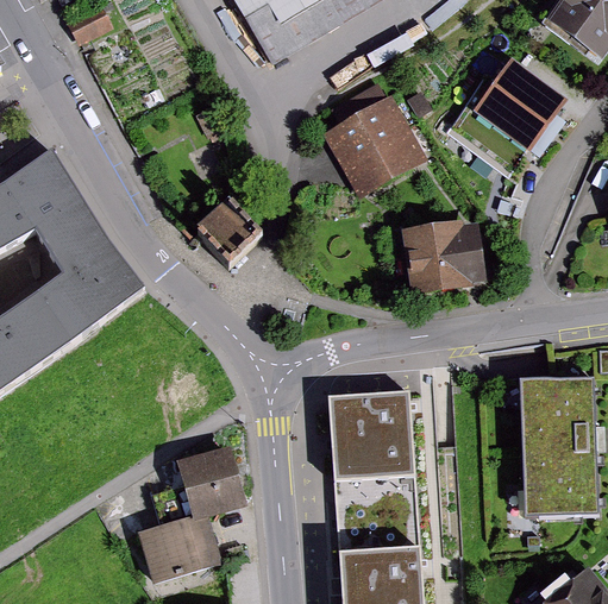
[(244,0),(280,58),(375,0),(244,0)]
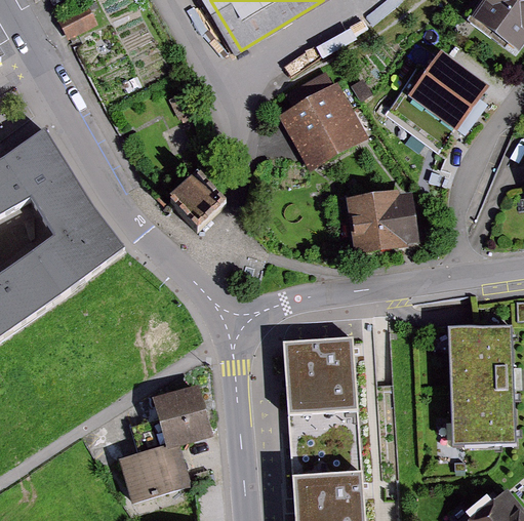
[(484,0),(470,19),(517,53),(523,43),(523,0),(484,0)]
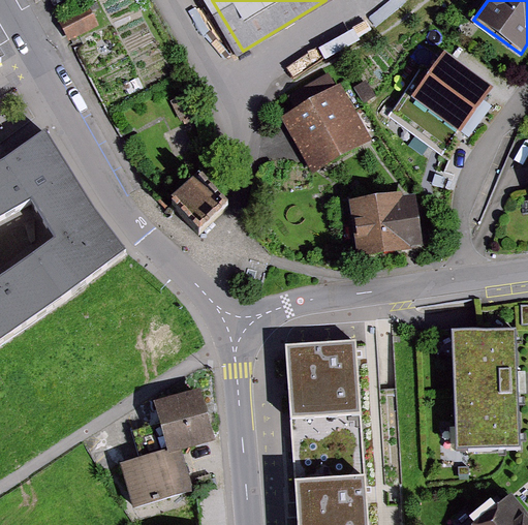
[(64,19),(71,33),(102,19),(95,3),(64,19)]
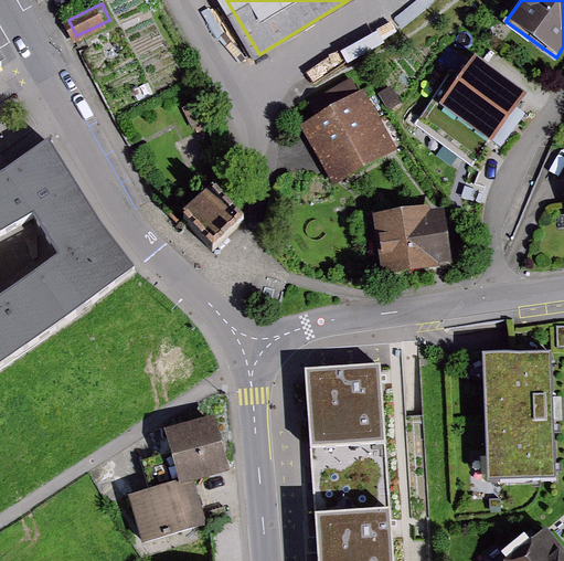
[(538,94),(485,55),(449,105),(502,143),(538,94)]
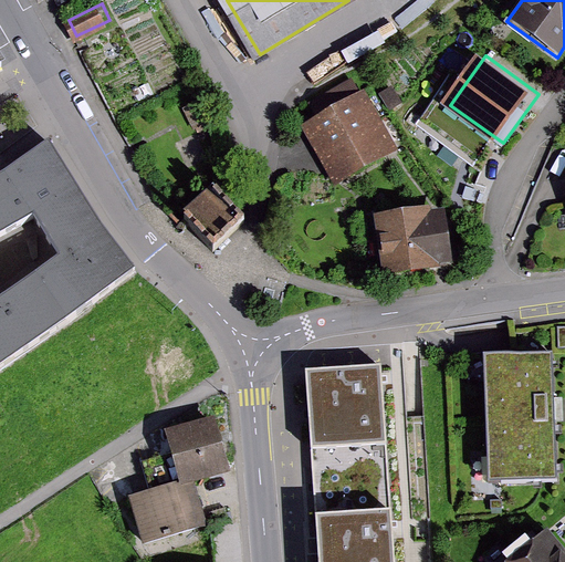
[(366,94),(306,124),(338,188),(398,158),(366,94)]
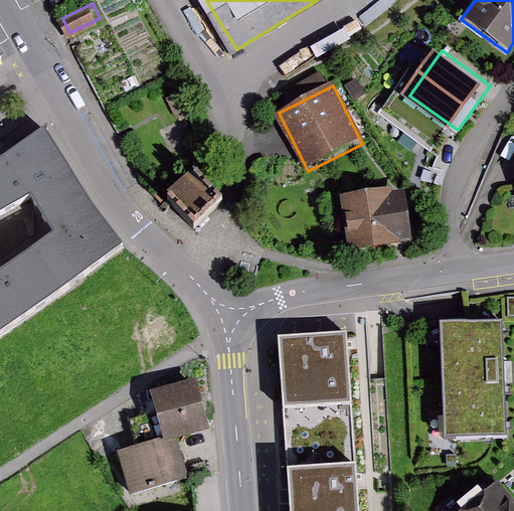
[(43,126),(0,153),(0,210),(30,193),(56,232),(0,271),(0,329),(122,242),(43,126)]
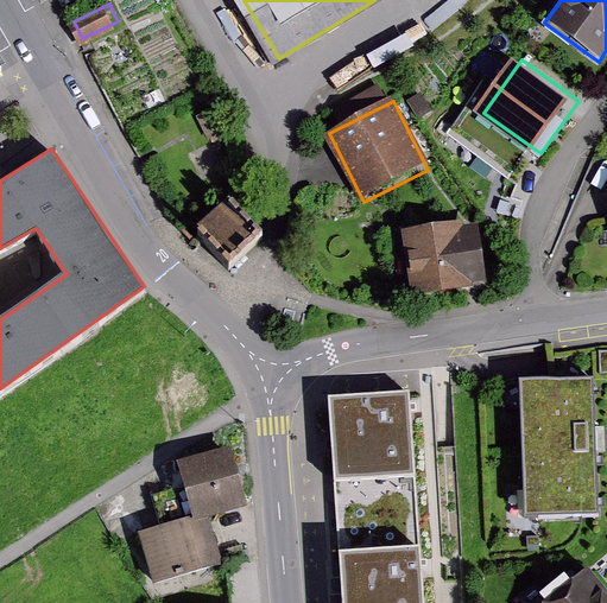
[(193,245),(225,279),(260,245),(228,210),(193,245)]
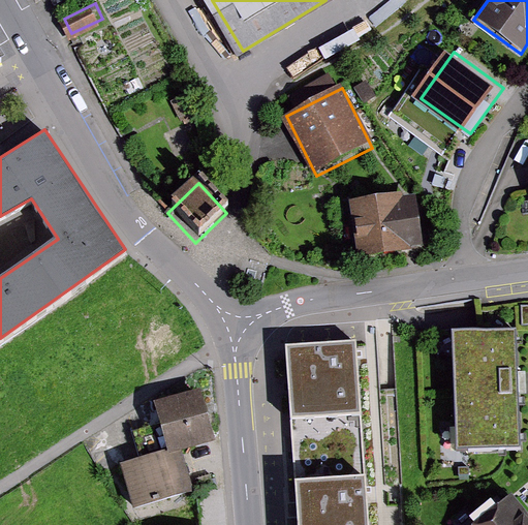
[(425,193),(363,199),(368,251),(430,244),(425,193)]
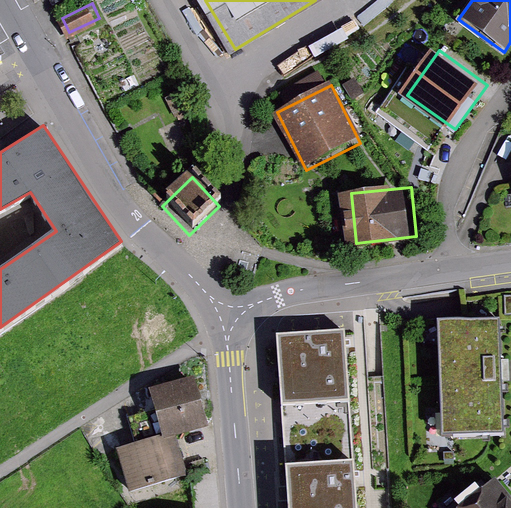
[(492,321),(436,323),(441,434),(497,432),(492,321)]
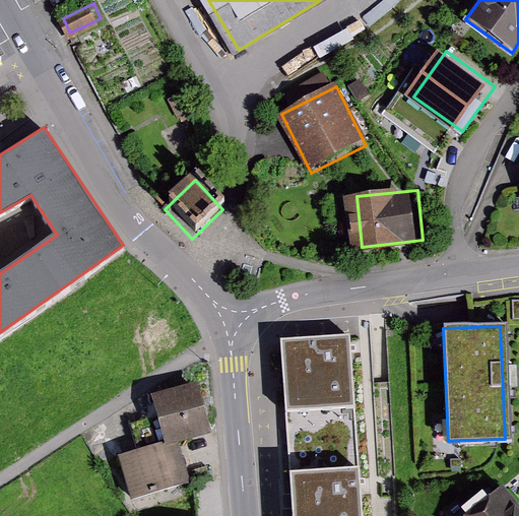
[(365,515),(353,335),(279,340),(290,515),(365,515)]
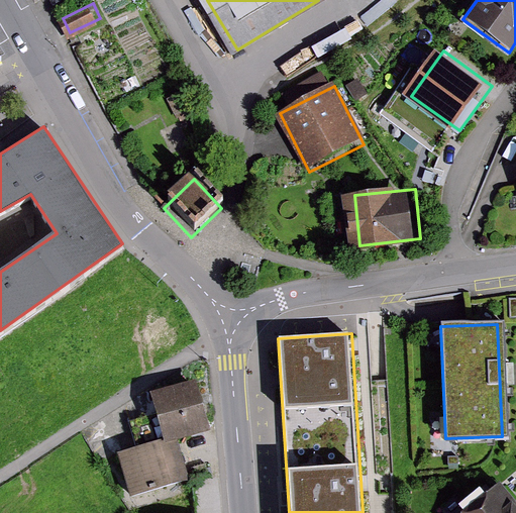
[(136,445),(120,449),(131,493),(188,479),(178,436),(212,428),(200,379),(155,390),(160,410),(129,417),(136,445)]
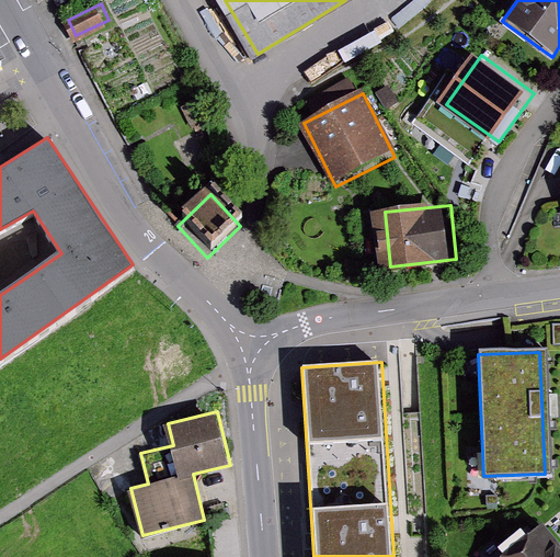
[(559,556),(536,526),(496,556),(559,556)]
